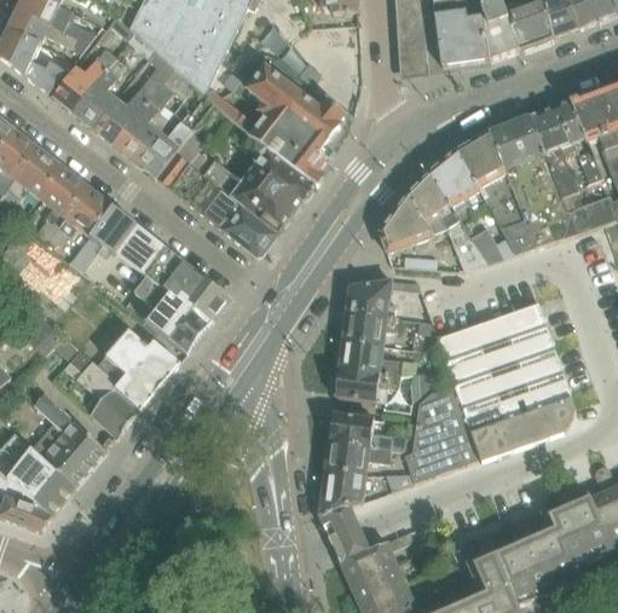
[(18,0),(15,7),(75,36),(87,41),(94,32),(80,25),(70,21),(74,13),(57,5),(47,0),(18,0)]
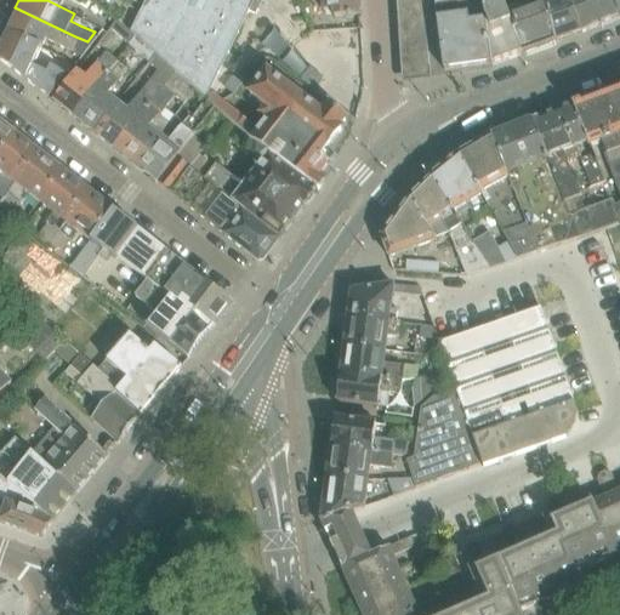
[(129,0),(118,22),(129,30),(130,28),(141,4),(132,0),(129,0)]
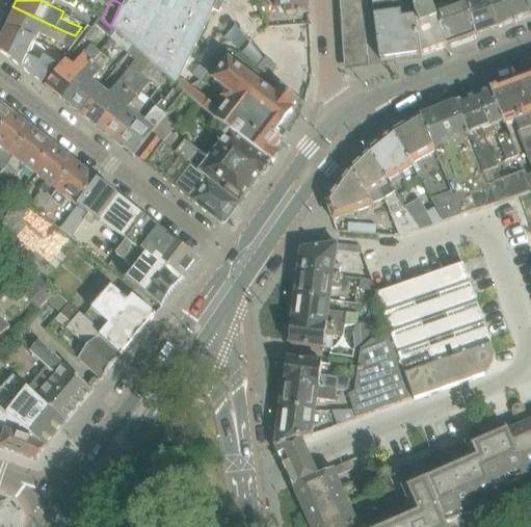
[(148,58),(165,74),(175,82),(175,81),(175,80),(178,75),(177,75),(185,58),(185,59),(186,57),(185,57),(193,41),(194,42),(194,41),(194,40),(202,24),(203,24),(204,23),(203,22),(211,6),(212,5),(211,4),(213,0),(123,0),(121,3),(111,24),(110,26),(113,29),(131,44),(148,58)]
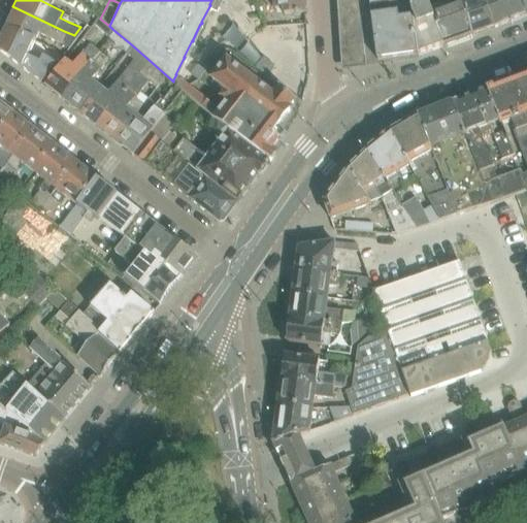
[(272,0),(272,4),(281,3),(282,10),(300,8),(302,8),(303,8),(302,0),(272,0)]
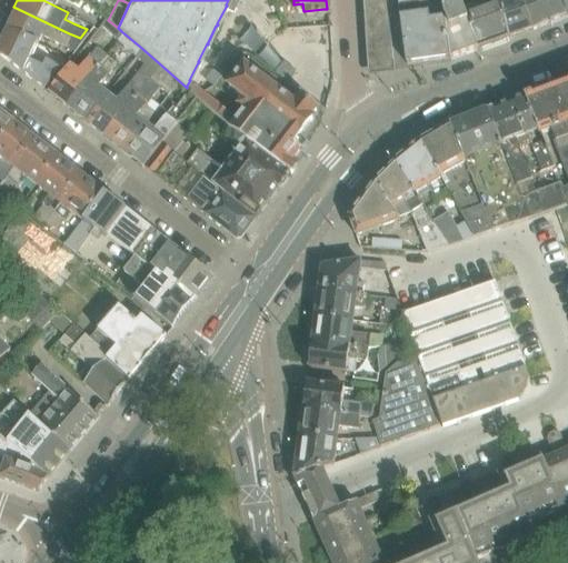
[(361,0),(367,62),(379,61),(379,64),(391,63),(387,13),(399,12),(398,0),(361,0)]
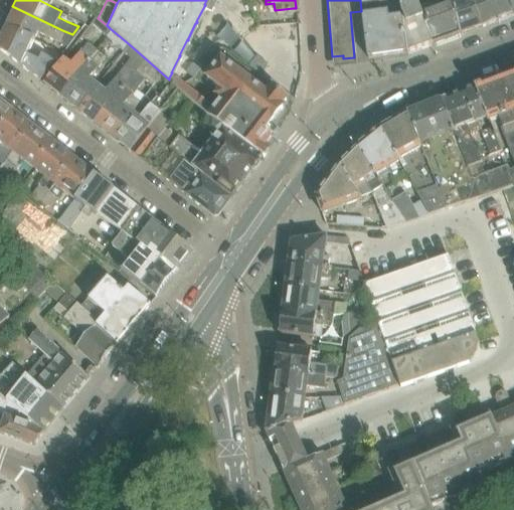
[(406,50),(398,3),(397,0),(360,0),(361,11),(350,12),(354,57),(406,50)]
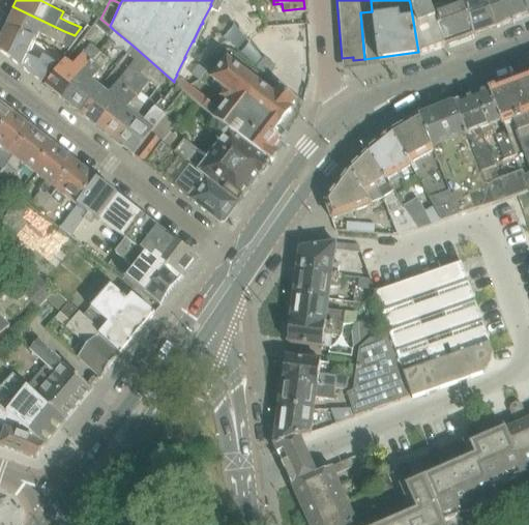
[(409,0),(410,3),(418,52),(444,41),(431,6),(430,2),(429,0),(409,0)]
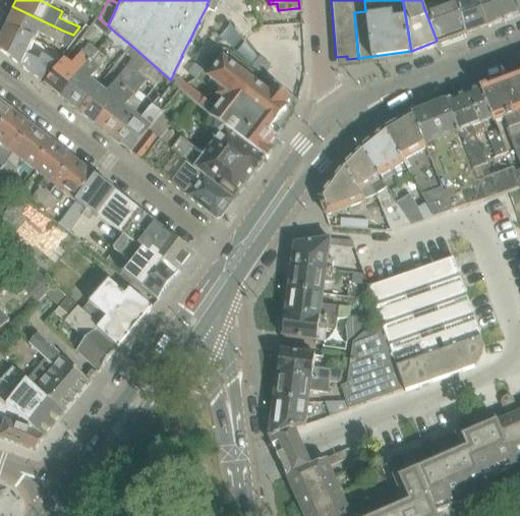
[(428,0),(422,2),(423,6),(437,41),(465,31),(457,0),(428,0)]
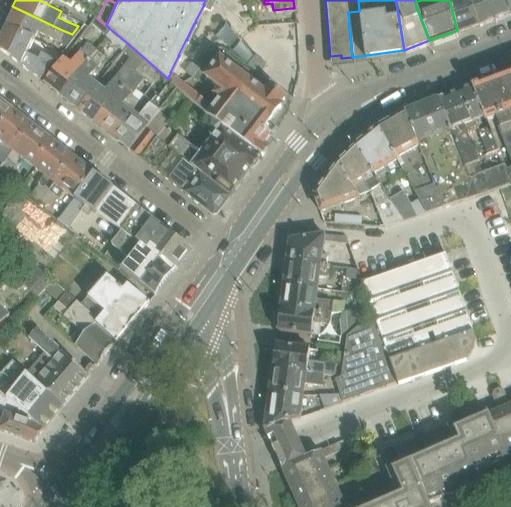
[(479,22),(471,0),(449,0),(457,30),(479,22)]
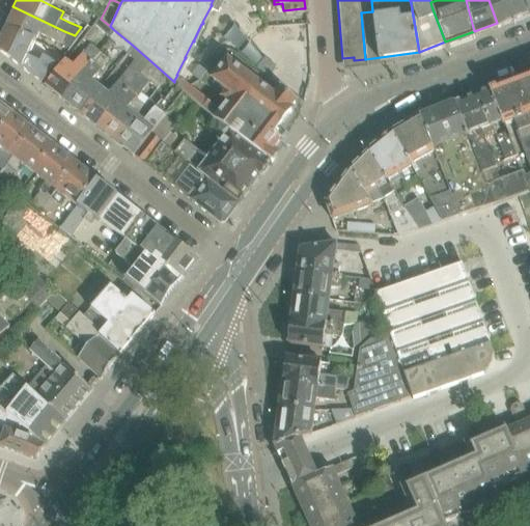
[(489,0),(497,23),(512,17),(507,0),(489,0)]
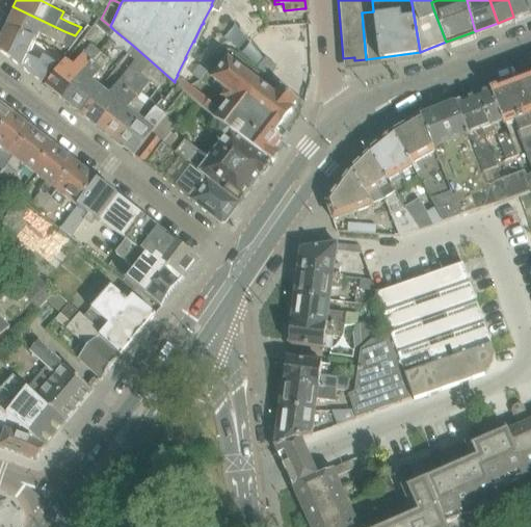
[(530,9),(530,7),(528,0),(508,0),(513,17),(530,9)]
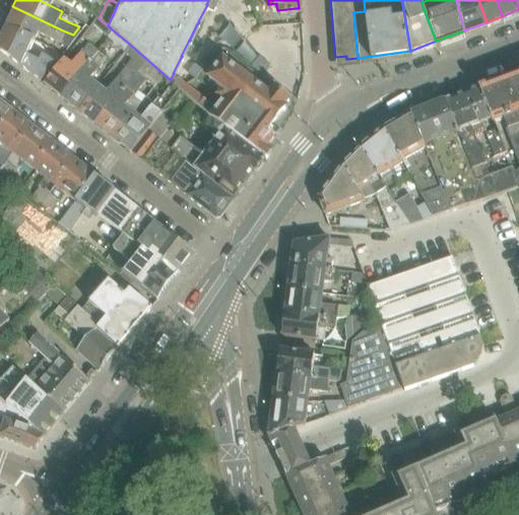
[(59,39),(67,43),(73,35),(63,30),(12,6),(5,22),(34,36),(38,28),(59,39)]
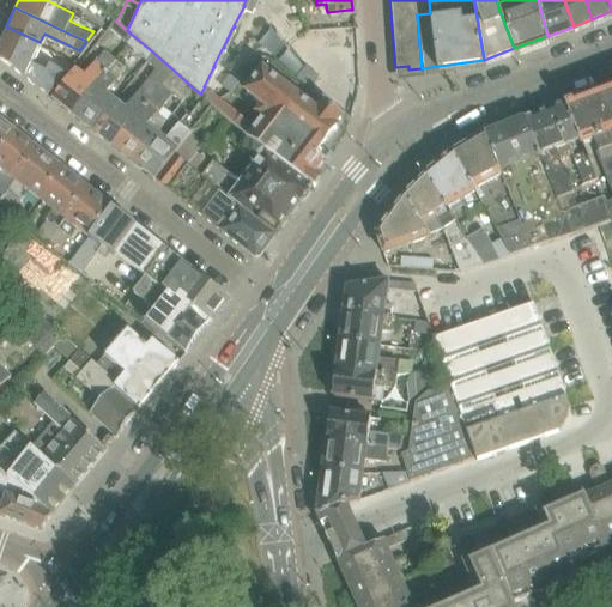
[(107,24),(126,41),(131,34),(127,30),(116,22),(111,17),(107,24)]
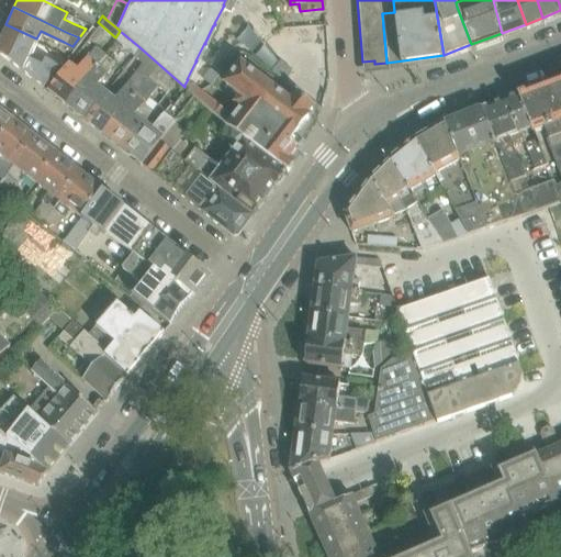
[(36,39),(6,24),(0,35),(0,51),(43,85),(59,64),(44,53),(41,62),(29,56),(36,39)]
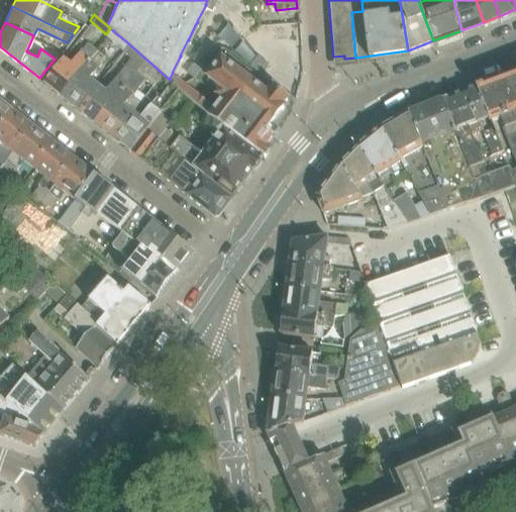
[(122,48),(127,42),(110,28),(106,34),(122,48)]
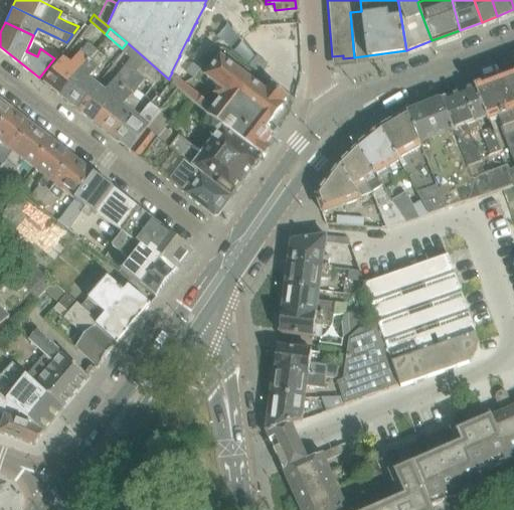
[(63,53),(42,79),(59,93),(96,47),(86,39),(70,59),(63,53)]
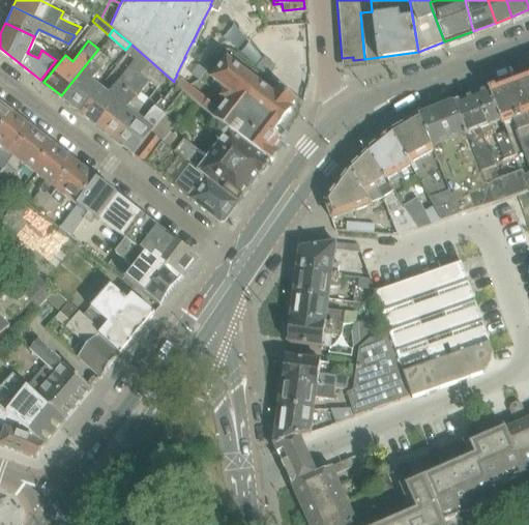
[(97,82),(78,108),(96,123),(147,58),(130,44),(125,50),(134,56),(108,89),(98,82),(97,82)]
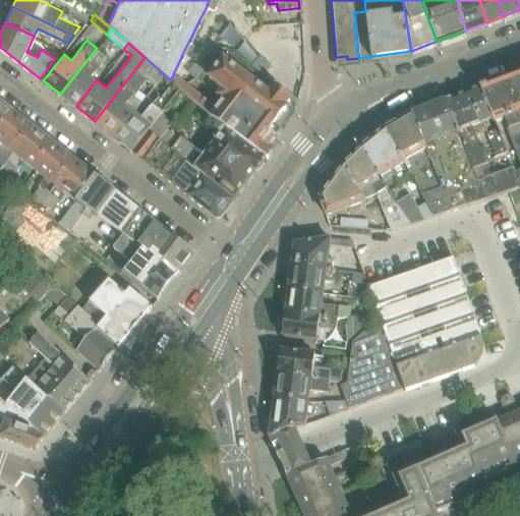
[(97,48),(60,94),(76,106),(96,80),(97,80),(91,75),(100,63),(106,55),(97,48)]
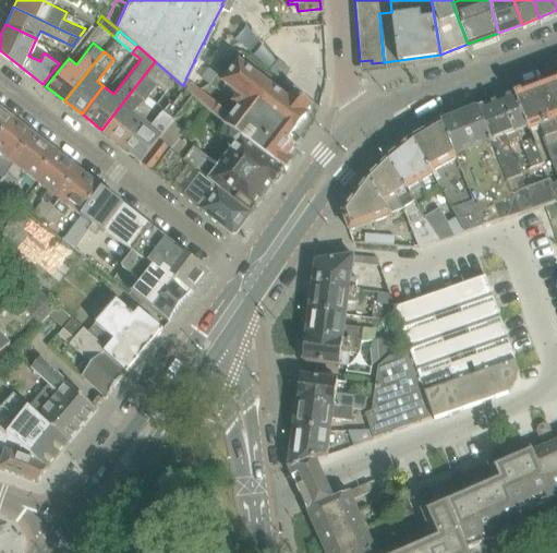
[(183,85),(183,86),(192,94),(196,98),(241,133),(285,167),(291,158),(285,154),(299,136),(292,130),(305,112),(303,110),(309,104),(293,92),(288,98),(257,75),(256,69),(247,62),(242,63),(239,60),(223,80),(229,84),(229,85),(239,93),(233,98),(240,104),(231,115),(189,81),(184,85),(183,85)]
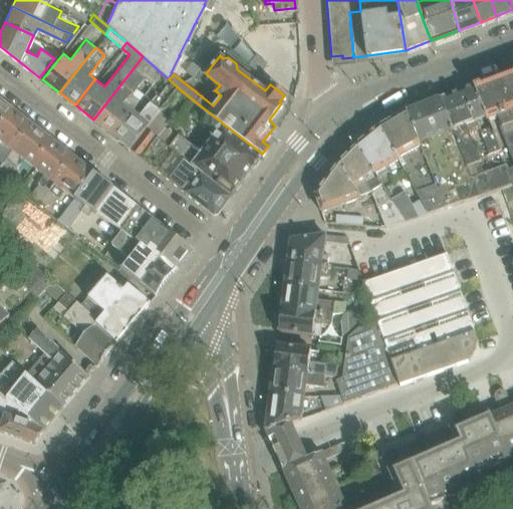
[(143,56),(93,119),(112,134),(133,108),(123,102),(144,76),(151,82),(157,75),(160,71),(143,56)]
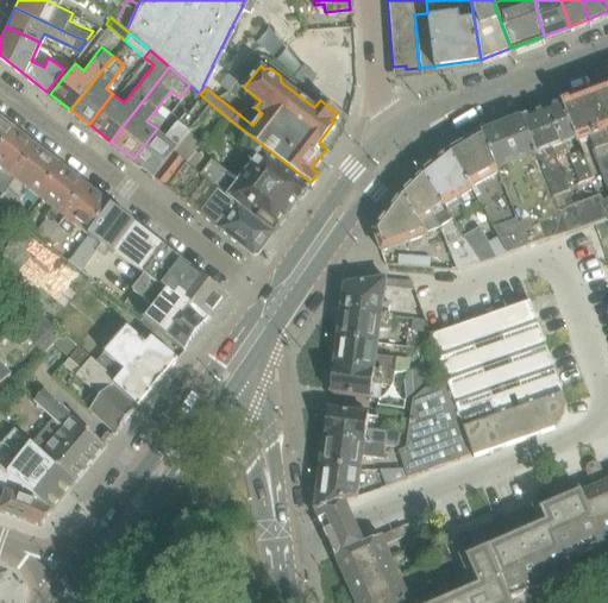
[(607,80),(589,88),(607,126),(607,130),(607,80)]
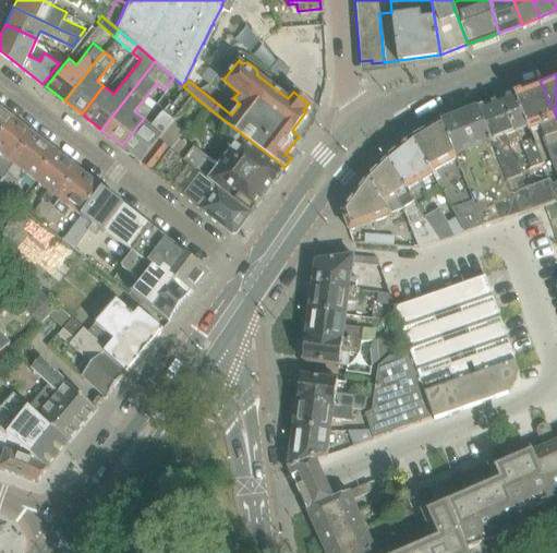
[(173,77),(170,82),(180,91),(183,86),(173,77)]
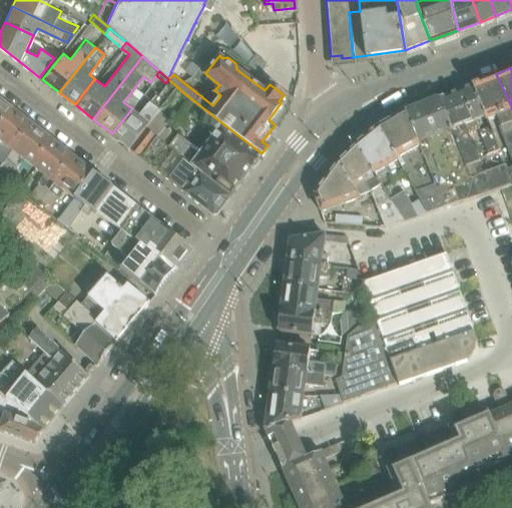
[(496,74),(471,83),(483,113),(484,116),(495,111),(499,120),(497,121),(511,160),(511,109),(511,106),(496,74)]
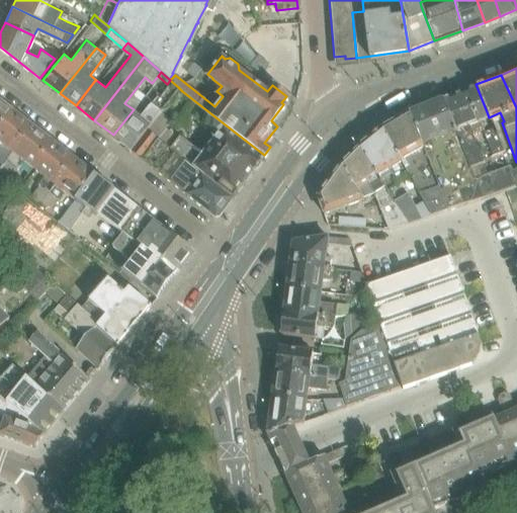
[(134,109),(113,135),(130,148),(146,127),(159,110),(178,87),(170,80),(167,84),(157,96),(156,94),(152,99),(140,114),(134,109)]
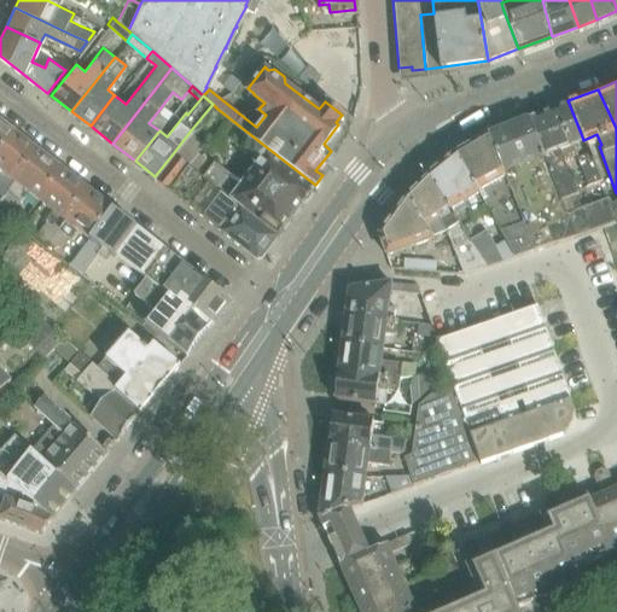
[(568,99),(527,115),(546,159),(575,232),(597,225),(601,222),(615,217),(616,219),(616,217),(616,194),(610,198),(607,193),(581,204),(577,194),(578,193),(564,156),(576,151),(571,141),(582,137),(568,100),(568,99)]
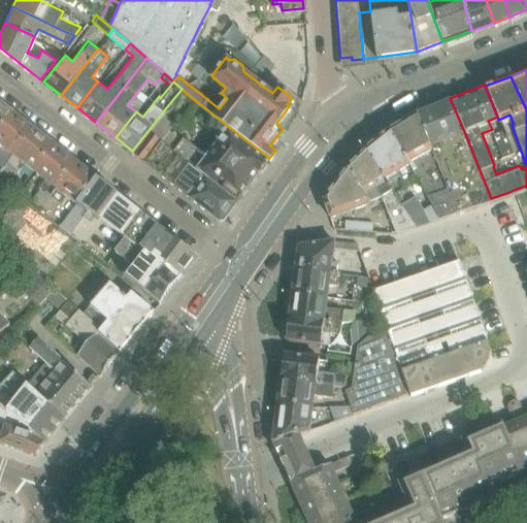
[(416,111),(446,183),(456,209),(490,198),(491,198),(466,136),(450,98),(416,111)]
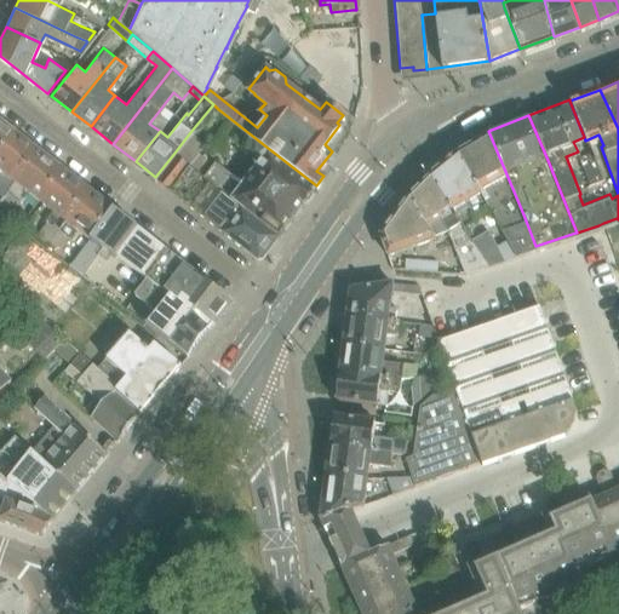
[(0,147),(15,128),(0,118),(0,147)]
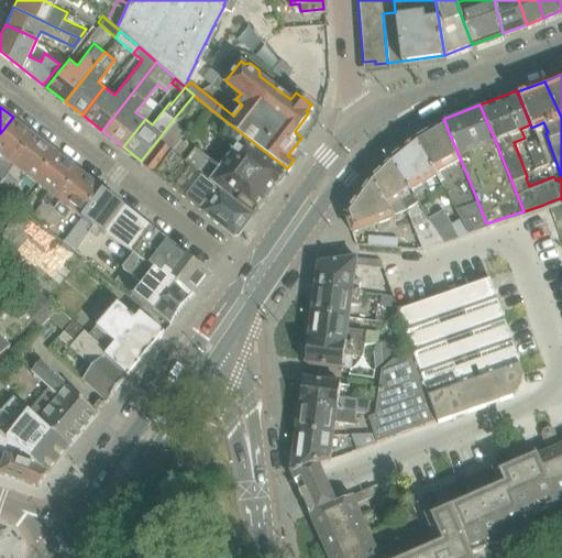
[(0,177),(34,133),(13,117),(0,133),(0,152),(0,165),(1,166),(0,167),(0,177)]
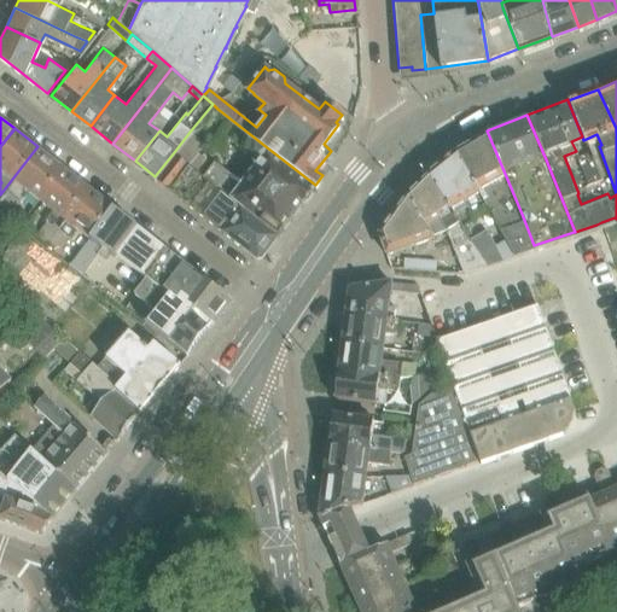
[(487,130),(455,149),(476,185),(487,203),(498,223),(522,214),(487,130)]
